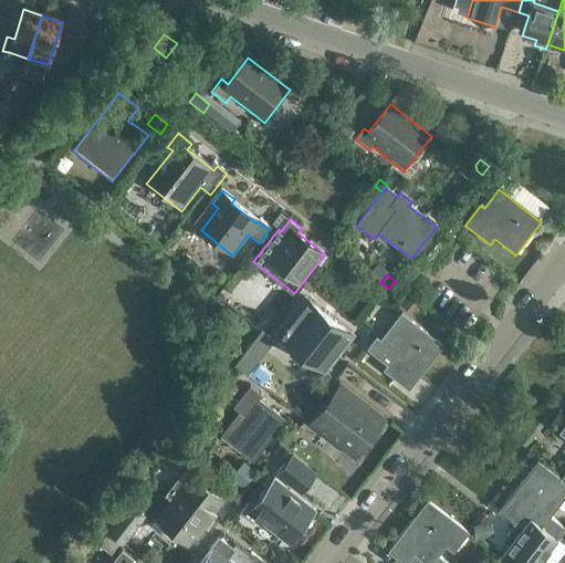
[(275,302),(252,277),(229,298),(252,323),(275,302)]
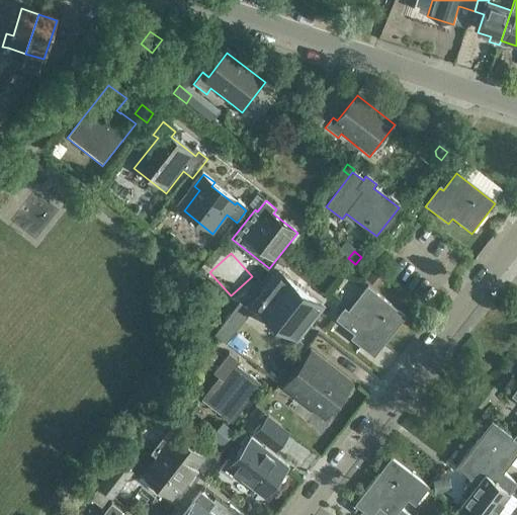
[(376,273),(368,283),(375,288),(382,278),(376,273)]
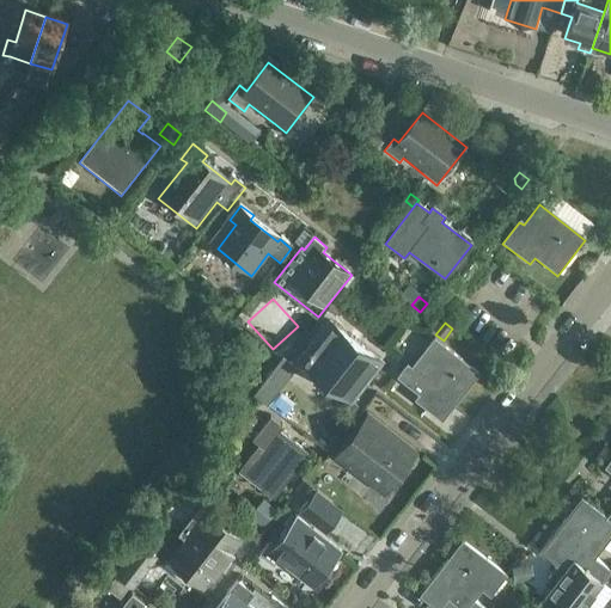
[(330,325),(300,362),(350,401),(379,364),(330,325)]
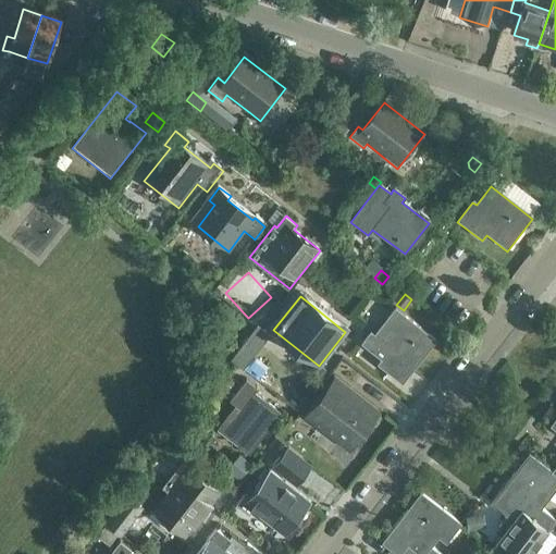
[(435,343),(394,310),(373,336),(370,333),(361,345),(381,361),(378,367),(403,385),(435,343)]
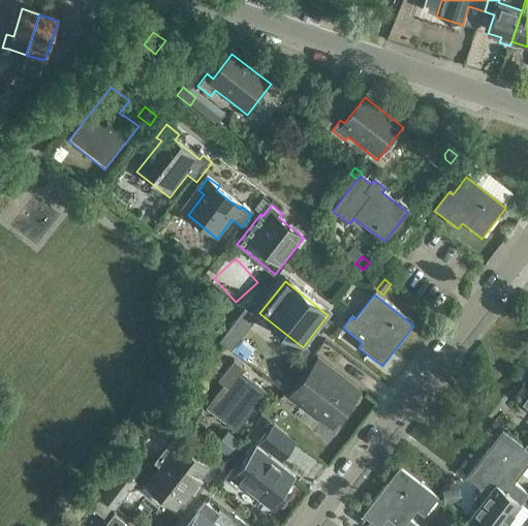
[(229,379),(214,399),(213,399),(205,409),(237,433),(245,423),(244,422),(266,394),(242,375),(245,371),(233,362),(223,374),(229,379)]
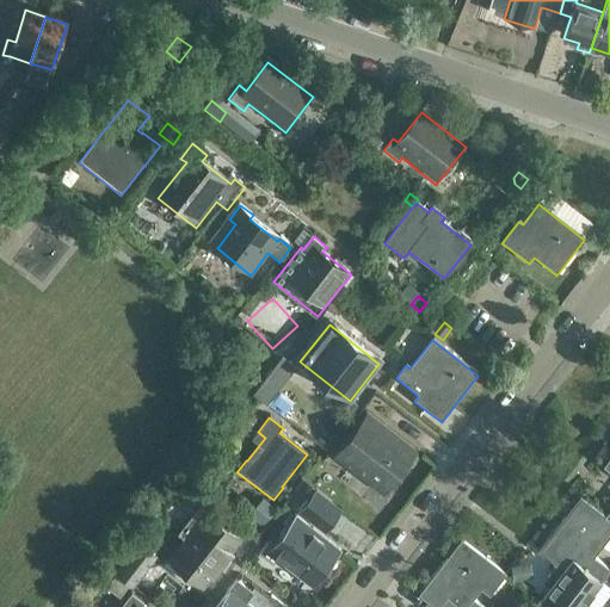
[(416,457),(365,417),(333,458),(373,490),(379,483),(388,491),(416,457)]
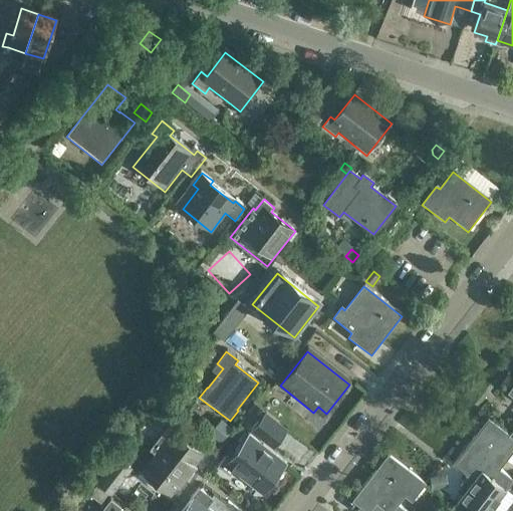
[(270,418),(279,406),(270,399),(261,411),(270,418)]
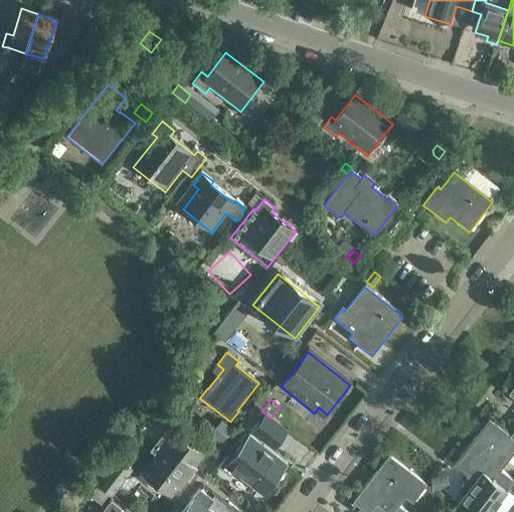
[(264,416),(255,409),(249,417),(258,424),(264,416)]
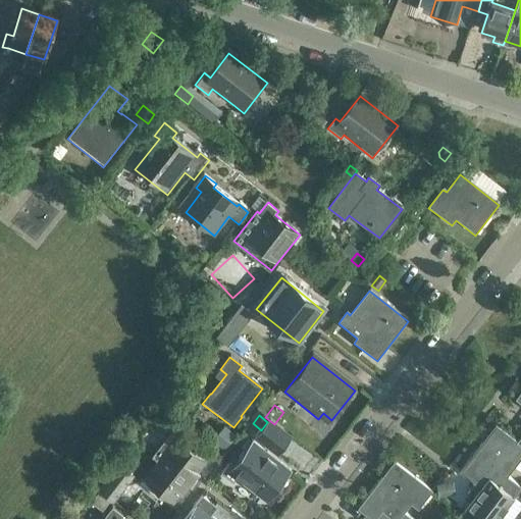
[(269,421),(255,439),(277,457),(292,439),(269,421)]
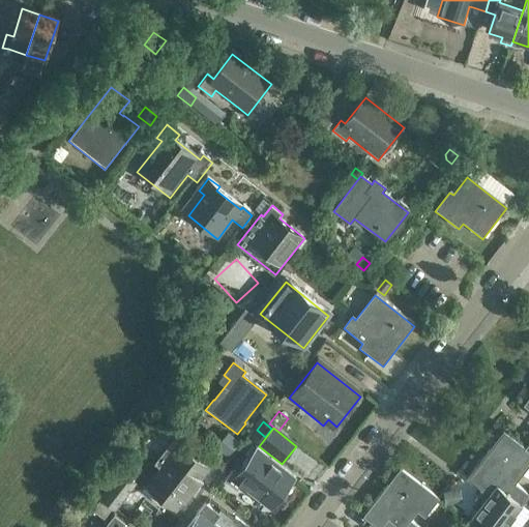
[(468,481),(482,493),(486,495),(494,484),(507,495),(515,486),(507,480),(528,454),(526,452),(504,435),(468,481)]
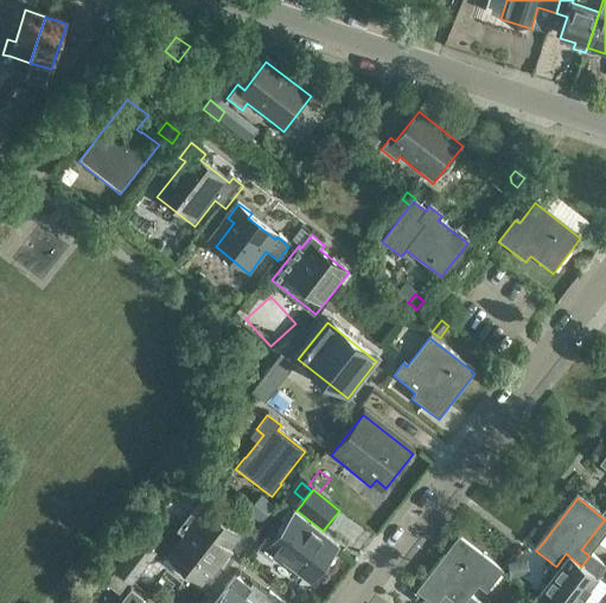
[(198,505),(176,533),(182,538),(166,559),(201,587),(240,537),(198,505)]
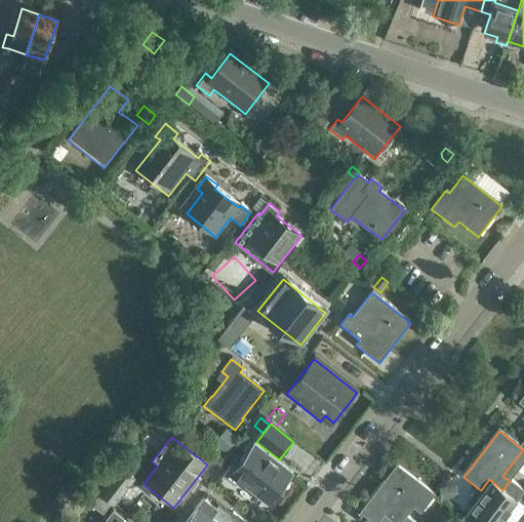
[(234,488),(239,482),(268,506),(292,476),(253,445),(234,470),(230,467),(222,478),(234,488)]
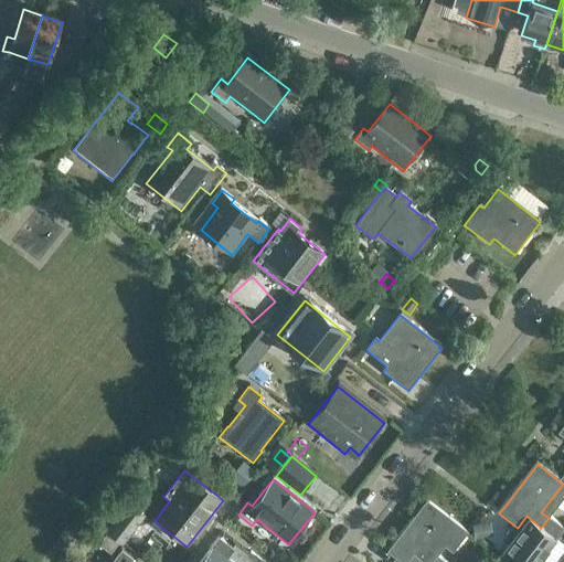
[(396,543),(389,554),(397,561),(407,561),(413,557),(419,561),(435,561),(437,559),(431,553),(453,525),(427,505),(396,543)]
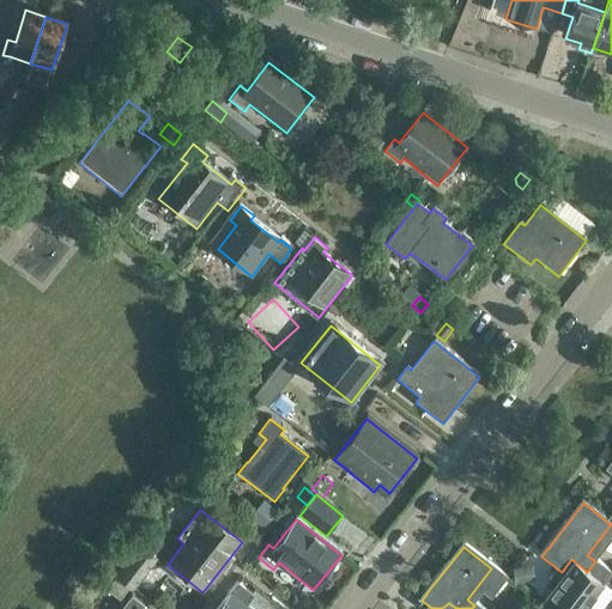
[(115,579),(133,592),(156,562),(138,549),(115,579)]
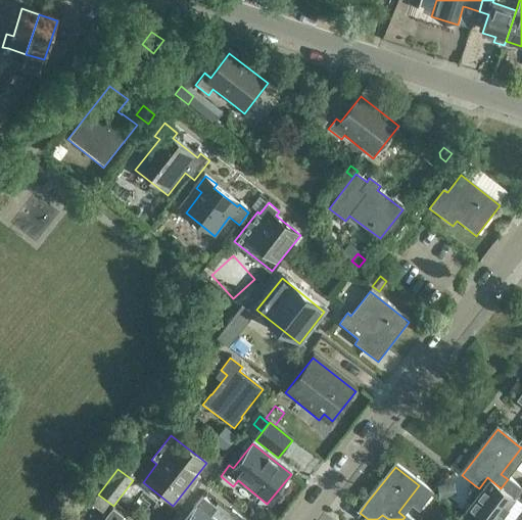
[(479,488),(476,486),(468,497),(476,503),(463,519),(503,519),(502,518),(521,491),(521,490),(508,479),(501,488),(487,477),(479,488)]
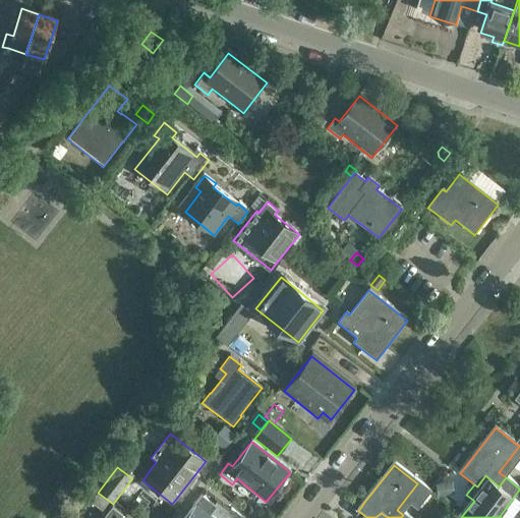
[(201,498),(185,517),(208,517),(207,516),(213,507),(201,498)]
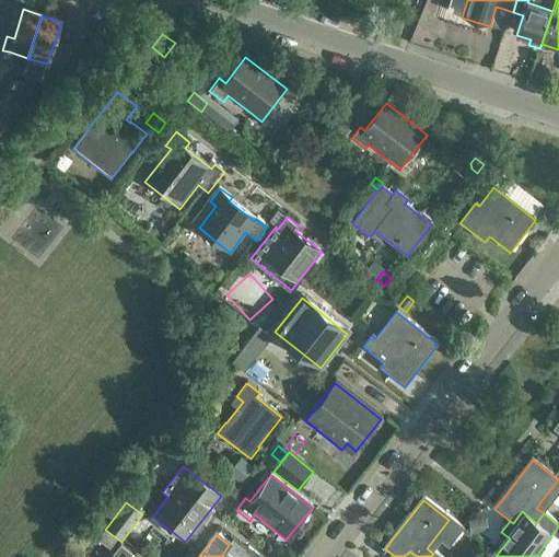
[(131,556),(120,547),(113,556),(131,556)]
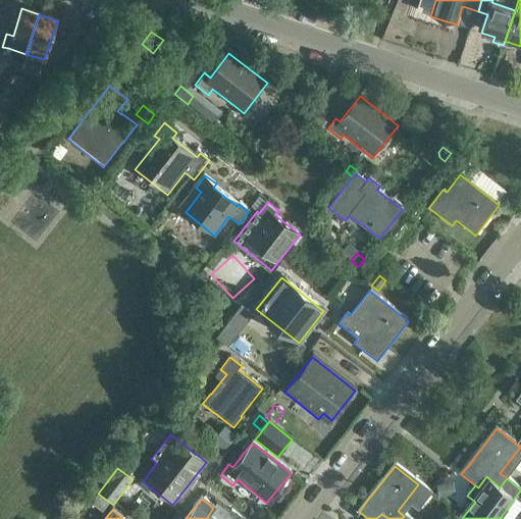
[(254,518),(262,518),(263,517),(263,513),(260,510),(256,511),(253,514),(254,518)]
